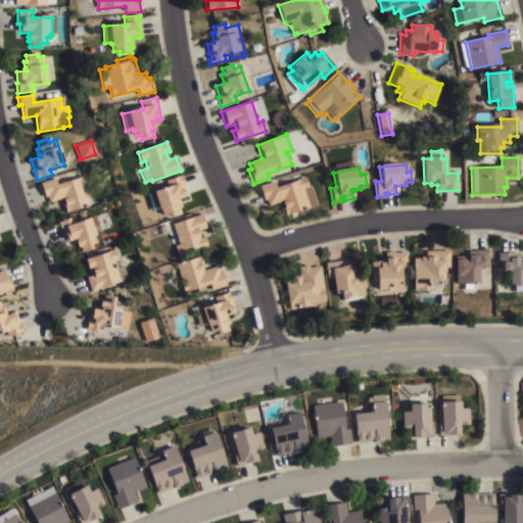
[(159,209),(152,211),(147,195),(169,188),(165,181),(181,176),(183,182),(178,183),(180,189),(185,188),(187,196),(185,197),(185,199),(179,201),(182,208),(180,209),(182,216),(171,220),(170,216),(163,218),(160,210),(159,211),(159,209)]
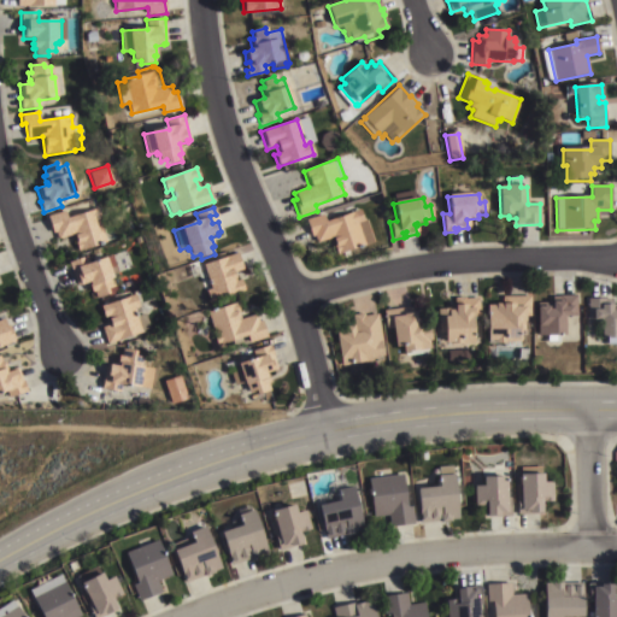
[(78,252),(72,234),(58,240),(56,231),(52,233),(47,217),(64,211),(66,219),(97,210),(100,219),(99,221),(106,242),(78,252)]
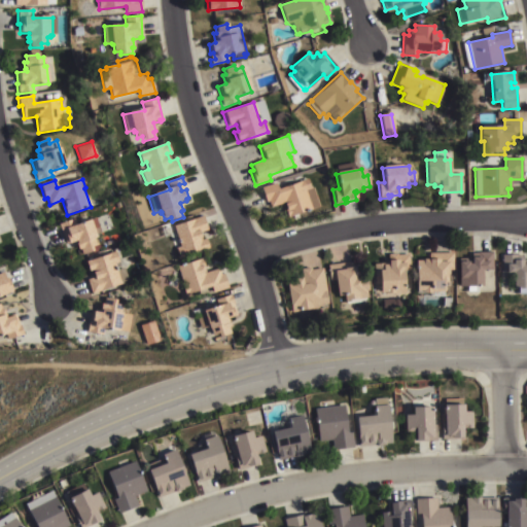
[(319,207),(288,218),(282,203),(271,207),(269,201),(265,202),(260,188),(275,183),(277,189),(308,179),(310,186),(312,186),(319,207)]
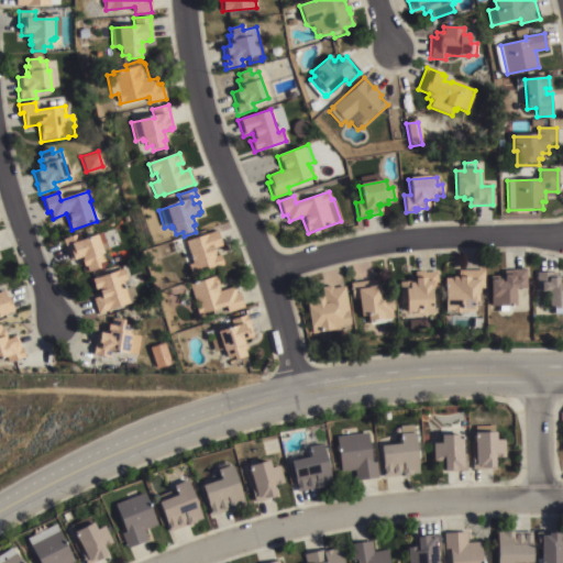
[(217,232),(222,246),(213,250),(216,256),(220,255),(223,266),(191,276),(188,265),(192,264),(186,242),(217,232)]
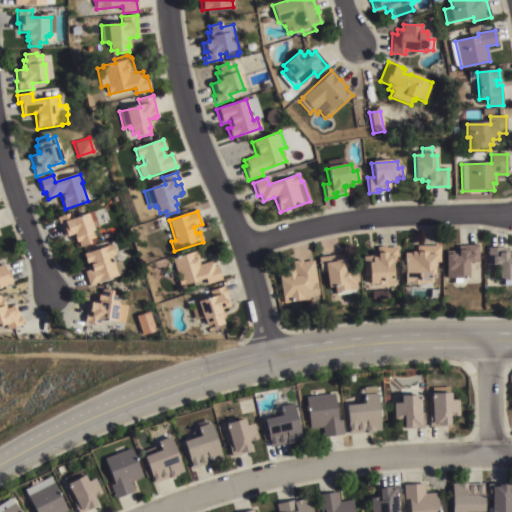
[(60,227),(59,227),(56,218),(71,213),(73,219),(92,213),(97,227),(92,228),(94,233),(93,233),(96,243),(79,248),(77,243),(75,243),(73,236),(64,239),(60,227)]
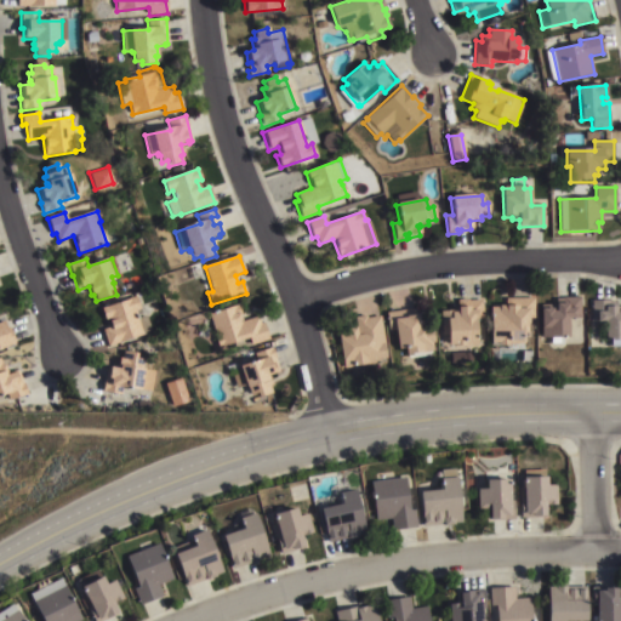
[(136,297),(141,311),(136,313),(138,319),(144,317),(149,331),(142,334),(143,335),(107,348),(101,331),(110,328),(109,323),(110,323),(109,319),(104,320),(101,309),(136,297)]
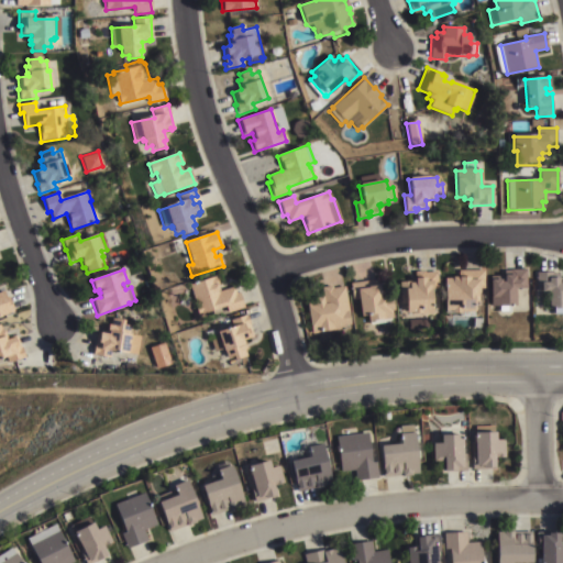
[(444,279),(452,279),(452,278),(457,278),(457,271),(484,271),(484,289),(479,289),(479,296),(477,296),(477,305),(475,305),(475,315),(461,315),(459,316),(453,316),(452,315),(444,315),(444,279)]
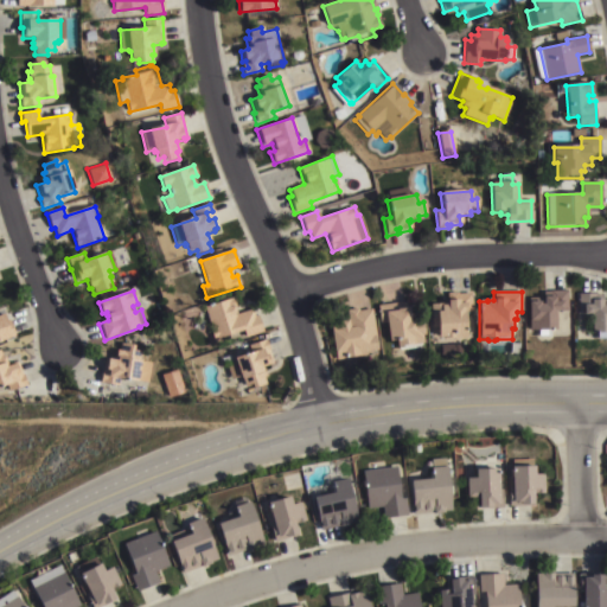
[(529,299),(543,299),(543,292),(567,292),(568,311),(555,311),(555,327),(553,328),(553,332),(538,332),(538,330),(530,330),(529,299)]
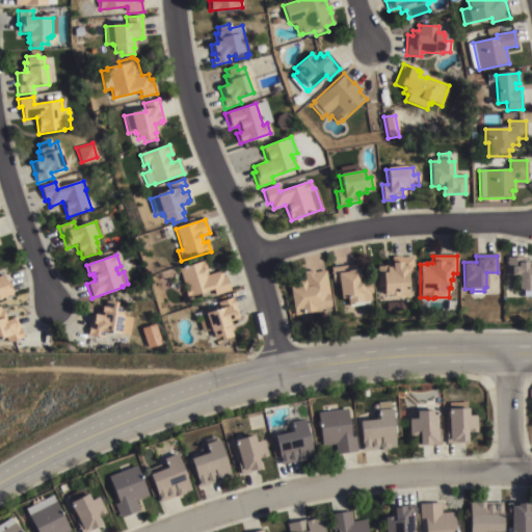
[(408,296),(399,297),(399,299),(389,299),(389,298),(382,299),(382,295),(378,295),(377,268),(381,267),(381,258),(400,257),(401,258),(413,257),(414,274),(407,274),(408,296)]
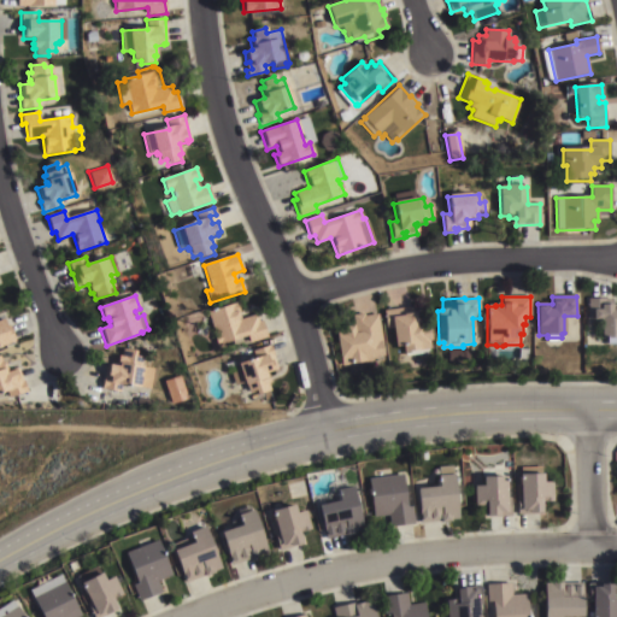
[(588,300),(612,300),(612,305),(616,305),(616,346),(607,346),(607,341),(601,341),(601,322),(593,322),(593,321),(588,321),(588,300)]
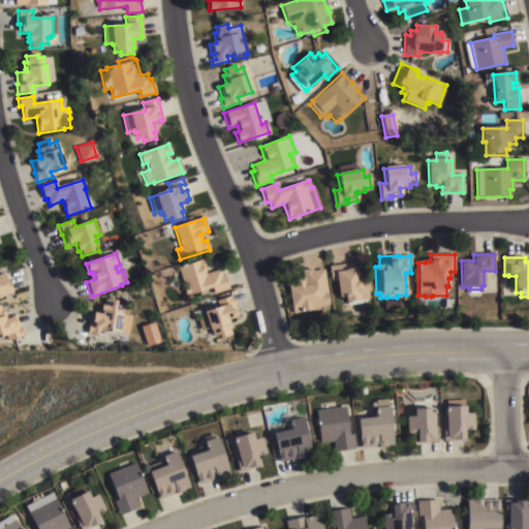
[(122,261),(128,259),(131,265),(125,268),(122,261)]
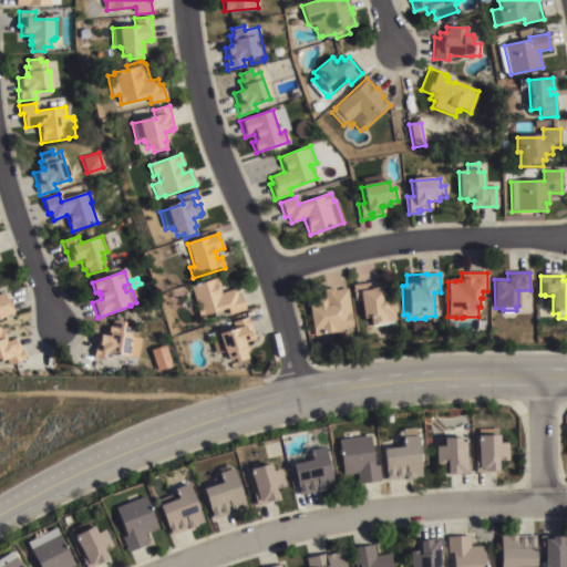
[(217,278),(220,288),(219,288),(222,295),(236,289),(238,296),(240,295),(246,310),(229,316),(227,310),(200,319),(196,308),(197,307),(191,287),(217,278)]
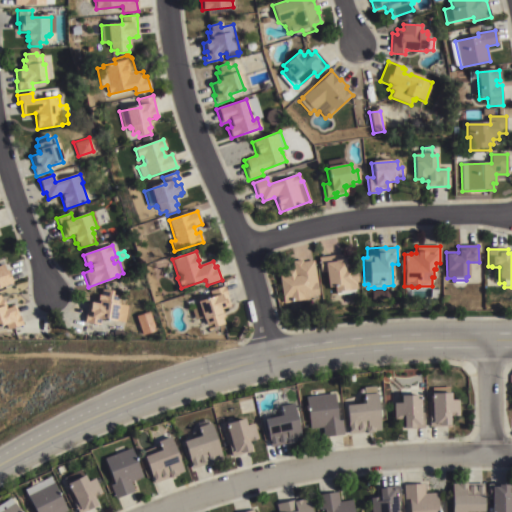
[(325,273),(320,274),(318,258),(344,255),(344,261),(354,259),(357,284),(355,284),(356,291),(334,294),(333,289),(327,290),(325,273)]
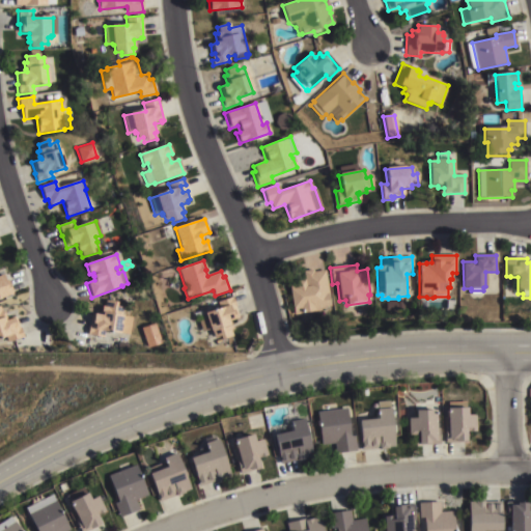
[(314,310),(315,312),(292,315),(288,284),(296,283),(295,282),(304,281),(302,272),(312,270),(313,273),(325,271),(330,307),(314,310)]
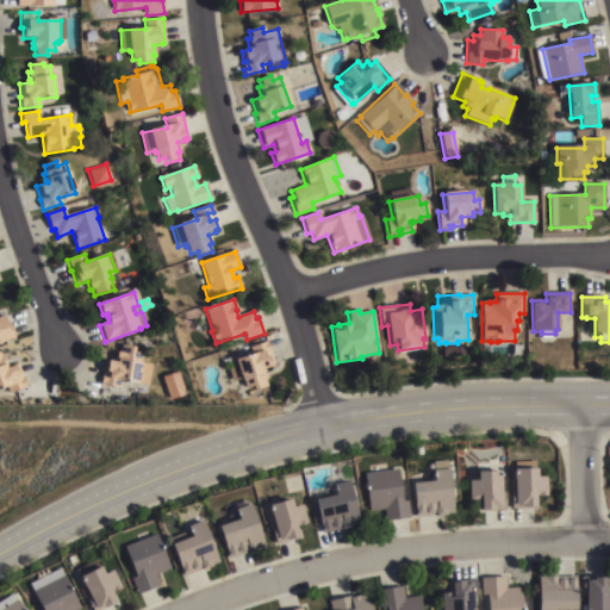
[(0,317),(4,316),(6,323),(8,322),(14,338),(0,343),(0,317)]
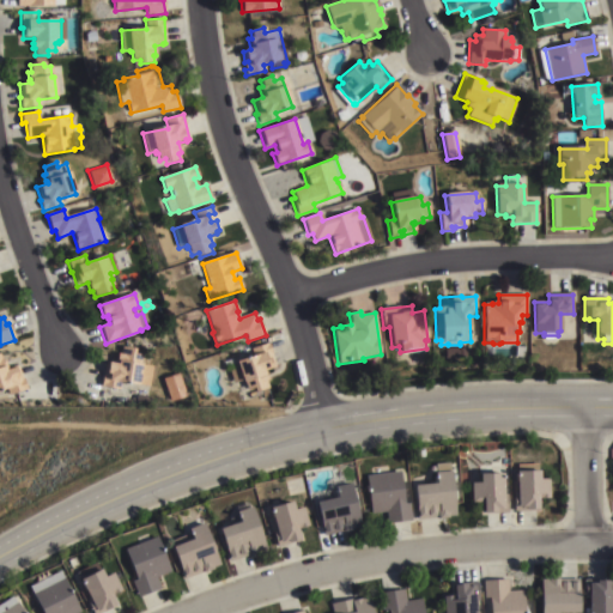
[(234,384),(230,370),(226,371),(223,362),(241,356),(243,362),(254,358),(252,350),(268,344),(275,368),(273,369),(273,371),(266,374),(268,382),(267,383),(269,390),(255,394),(254,390),(248,392),(246,384),(243,384),(242,382),(234,384)]
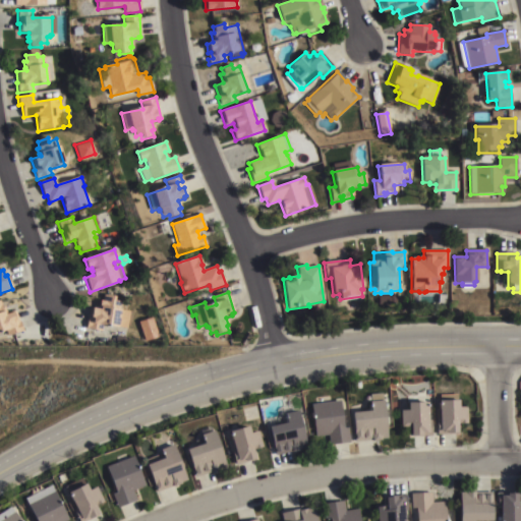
[(94,308),(93,311),(100,312),(100,308),(99,308),(100,302),(103,302),(104,296),(116,298),(114,309),(135,312),(132,330),(118,328),(117,331),(103,329),(102,333),(93,331),(93,334),(87,333),(87,329),(85,329),(87,320),(88,320),(90,308),(94,308)]
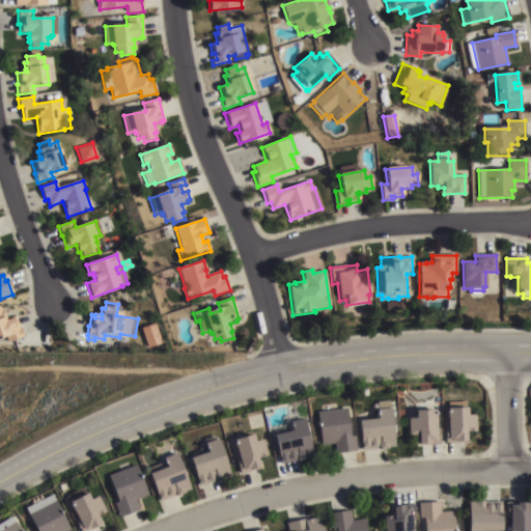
[(0,309),(5,324),(17,319),(23,337),(7,343),(5,338),(0,340),(0,309)]
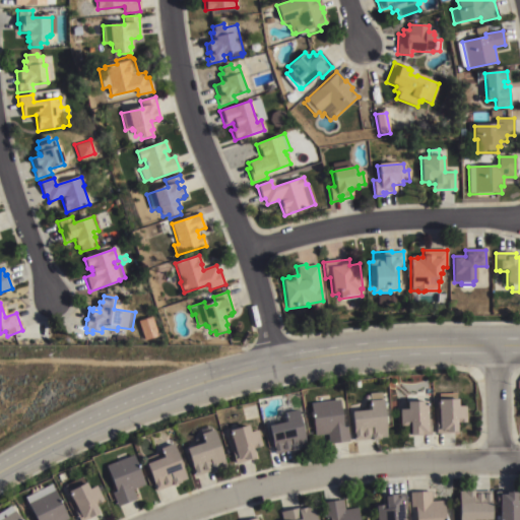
[(350,380),(359,379),(360,386),(351,387),(350,380)]
